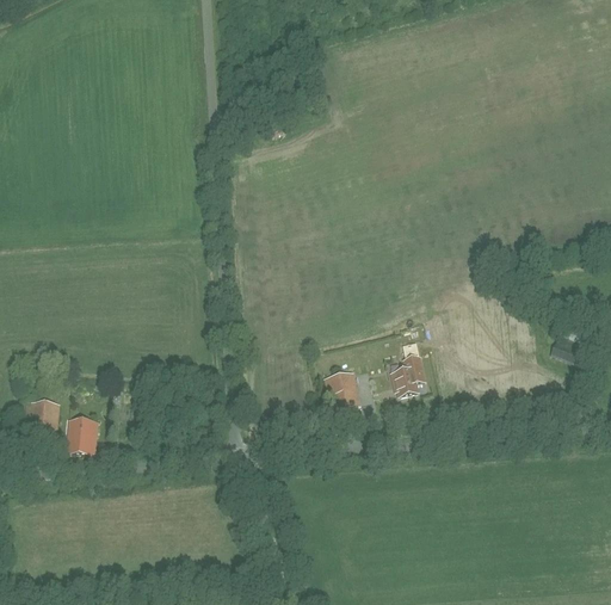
[(561,333),(588,343),(591,337),(563,327),(561,333)]
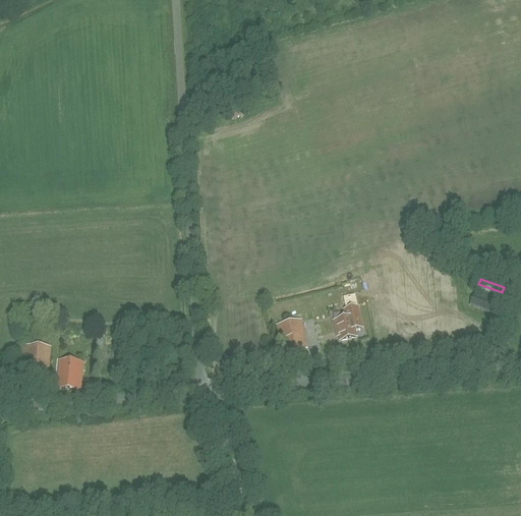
[(355,326),(362,325),(357,303),(345,305),(347,314),(334,317),(337,333),(339,333),(340,337),(356,333),(355,326)]
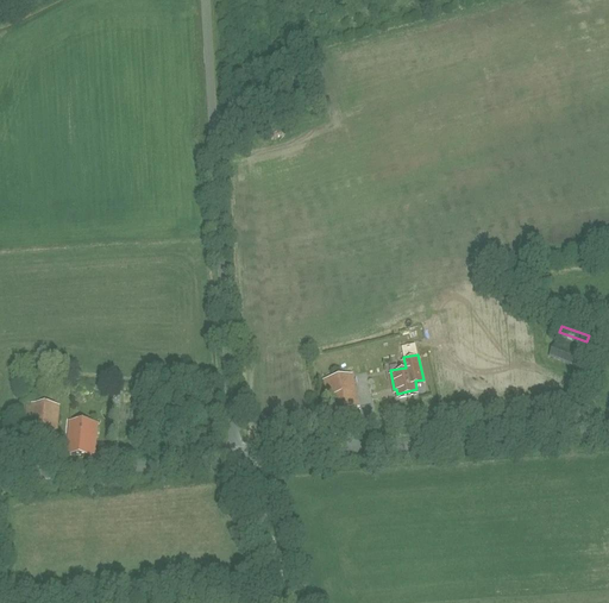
[(359,402),(351,369),(324,376),(327,391),(330,391),(333,408),(359,402)]
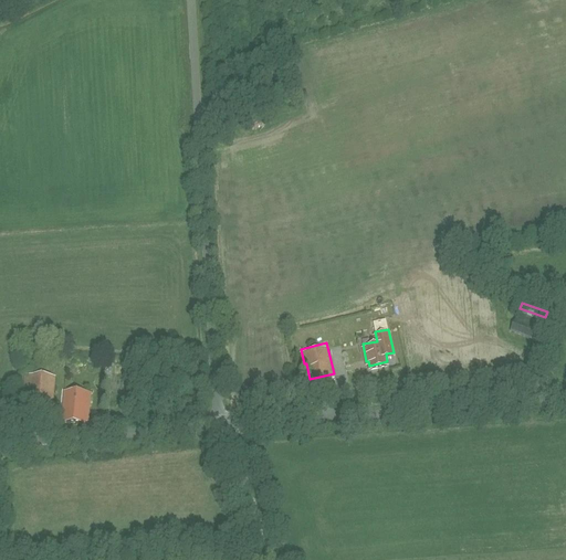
[(33,404),(33,398),(54,399),(55,371),(24,369),(22,403),(33,404)]
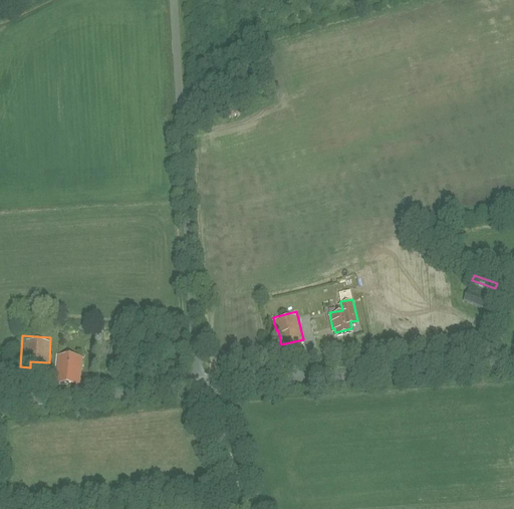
[(278,364),(292,361),(289,345),(276,348),(276,351),(278,364)]
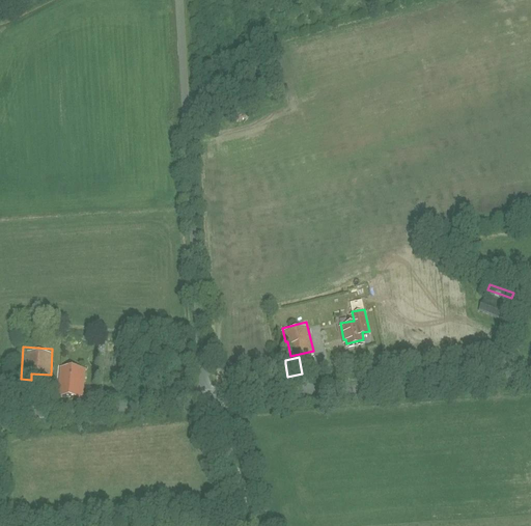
[(82,394),(85,365),(60,363),(58,391),(82,394)]
